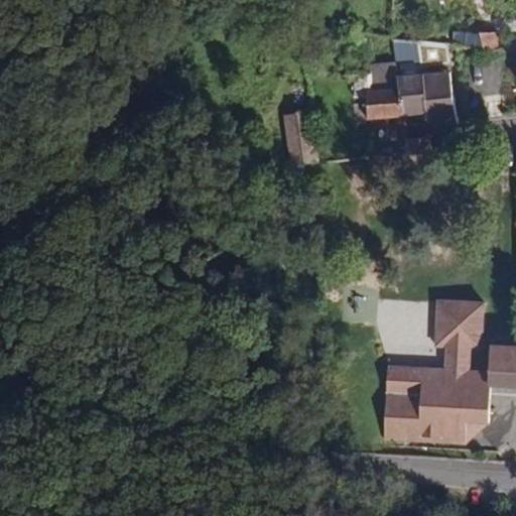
[(481,30),(482,46),(499,46),(498,29),(481,30)]
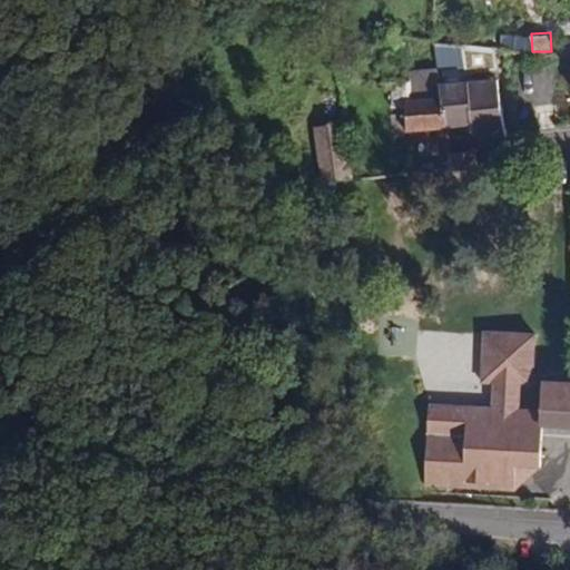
[(530,49),(530,36),(501,33),(501,48),(530,49)]
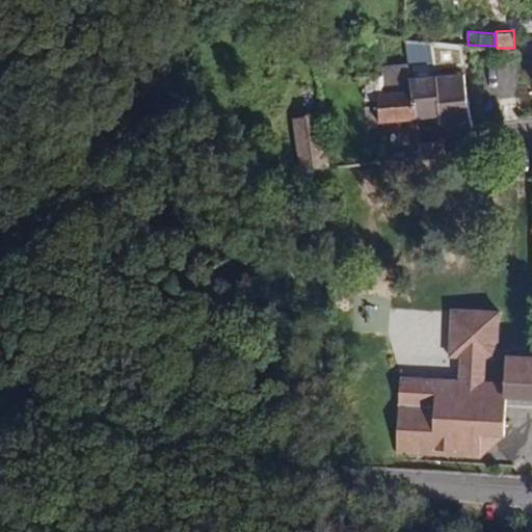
[(456,47),(430,40),(434,64),(457,65),(457,55),(456,54),(456,47)]
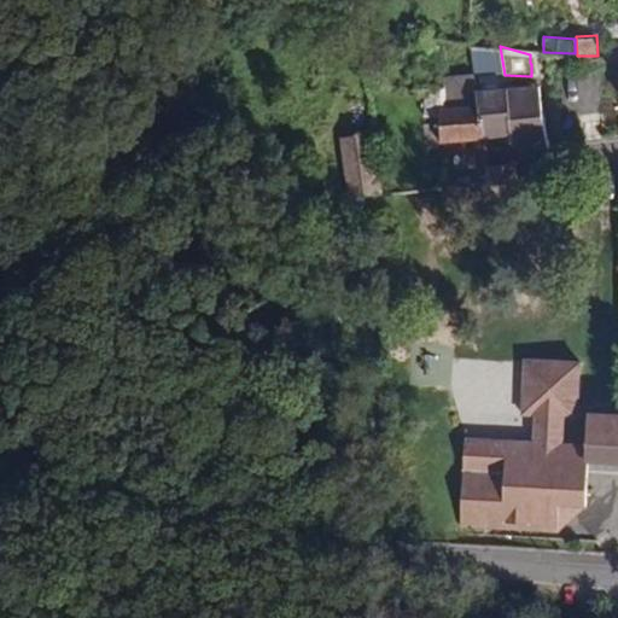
[(499,64),(499,47),(474,47),(474,64),(499,64)]
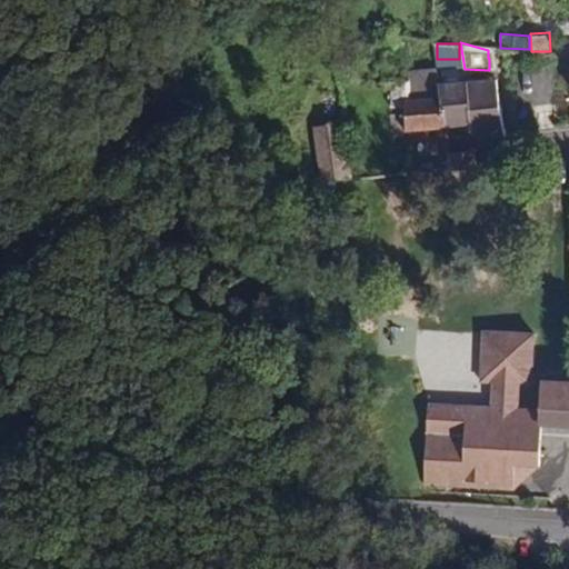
[(437,81),(435,66),(403,67),(402,77),(373,79),(376,107),(387,106),(403,105),(406,122),(407,131),(443,128),(437,81)]
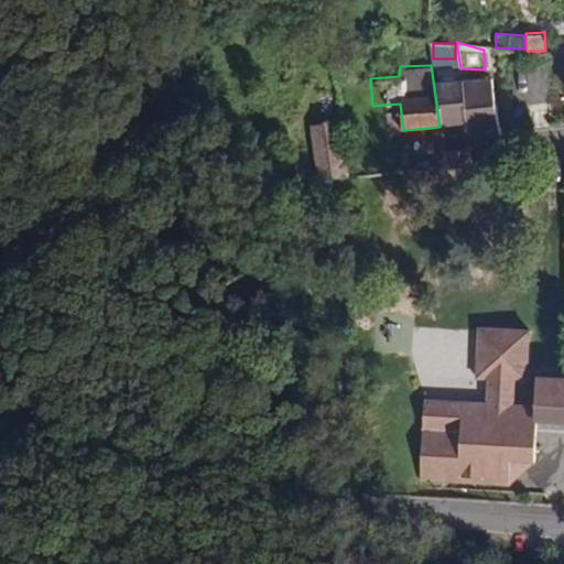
[(463,82),(433,80),(440,127),(468,125),(467,114),(463,82)]
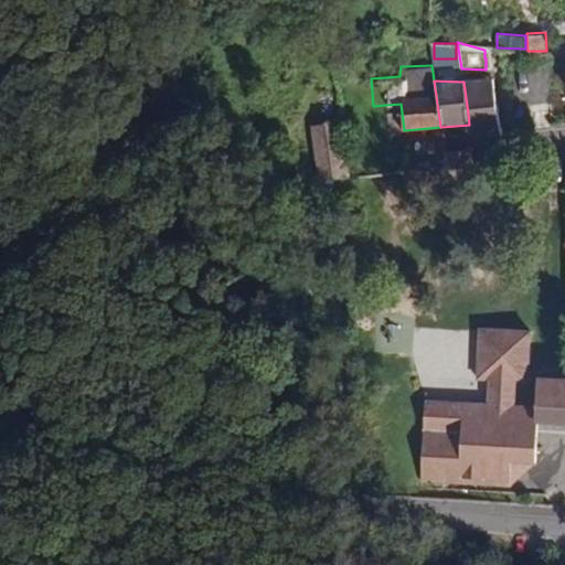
[(490,82),(464,82),(468,114),(493,113),(490,82)]
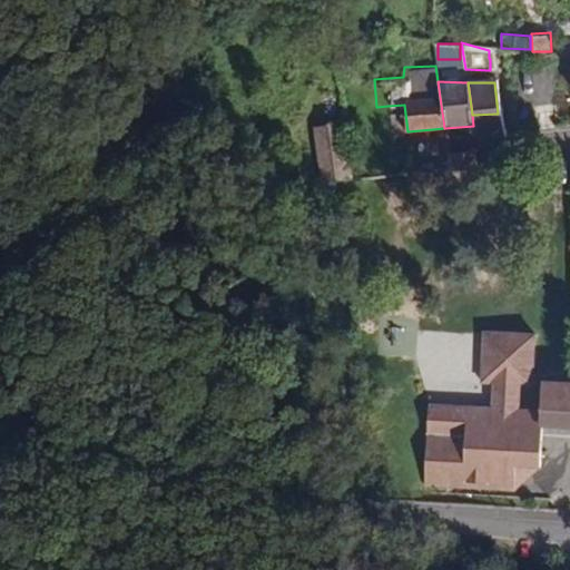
[(404,105),(387,106),(387,124),(406,123),(404,105)]
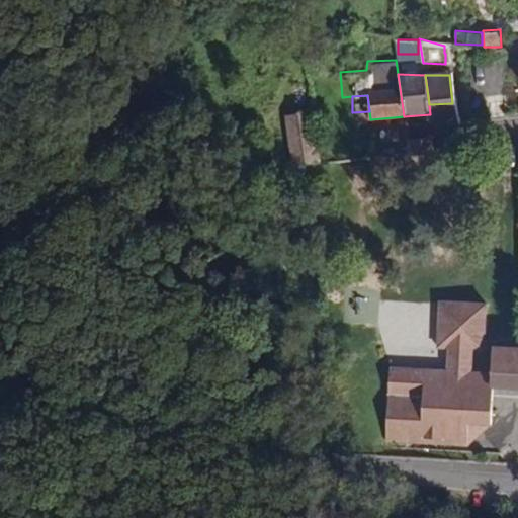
[(429,104),(430,114),(431,125),(454,124),(452,103),(429,104)]
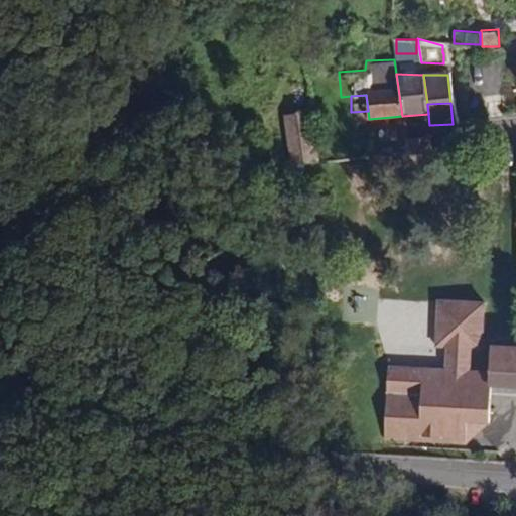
[(318,115),(298,116),(299,166),(319,166),(318,115)]
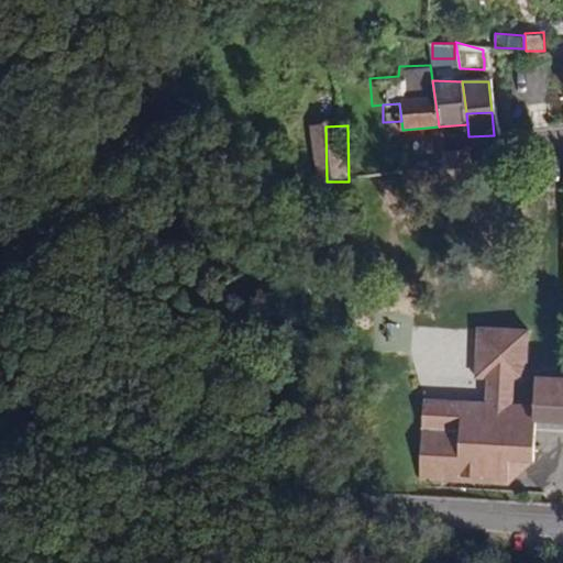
[(445,167),(473,164),(471,150),(443,152),(445,167)]
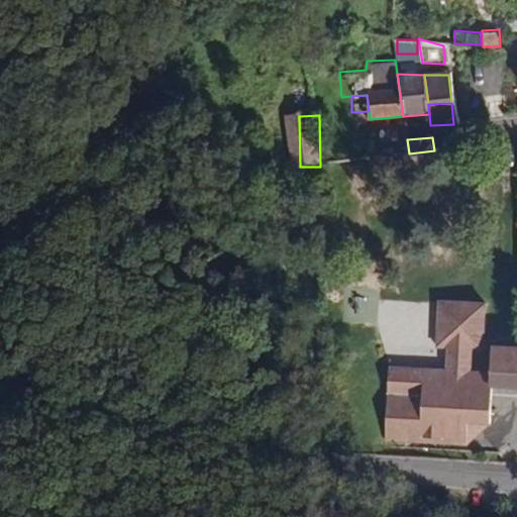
[(382,422),(471,433),(475,360),(477,344),(477,334),(489,335),(495,293),(445,284),(439,329),(452,331),(448,357),(425,355),(424,382),(408,380),(410,353),(391,351),(382,422)]
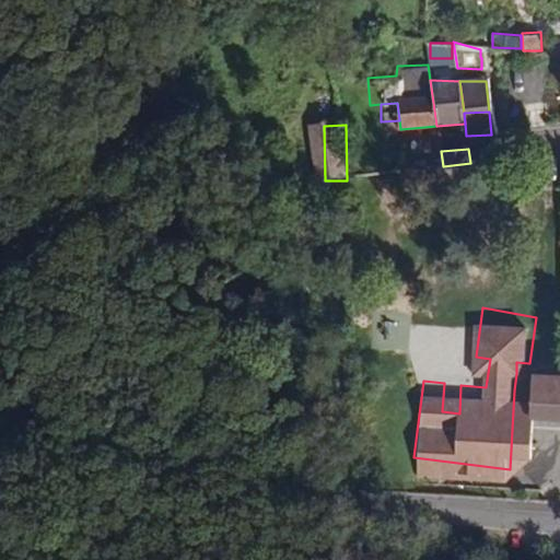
[(514,391),(510,469),(533,447),(537,412),(559,415),(559,375),(543,373),(539,394),(514,391)]
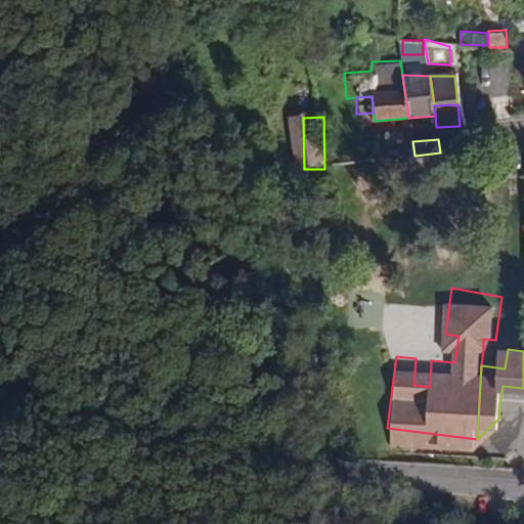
[(431,360),(416,358),(413,385),(430,387),(431,360)]
